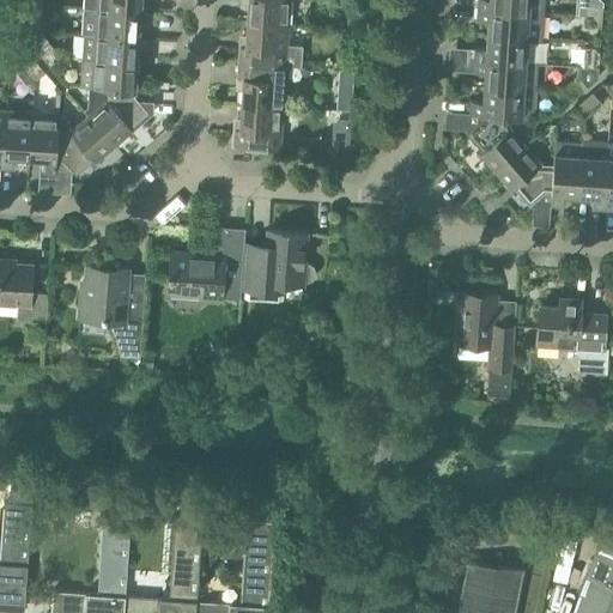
[(83,0),(83,7),(141,11),(141,0),(83,0)]
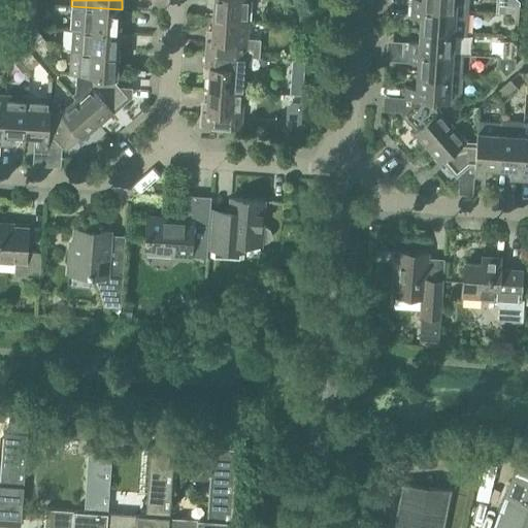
[(213,0),(212,18),(250,20),(251,0),(213,0)]
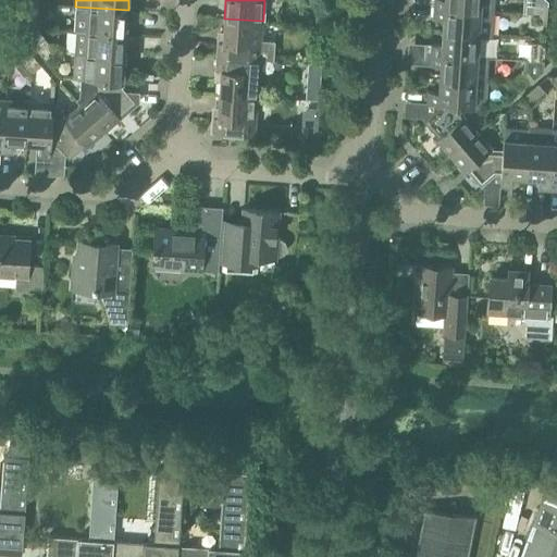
[(494,0),(434,0),(434,8),(494,12),(494,0)]
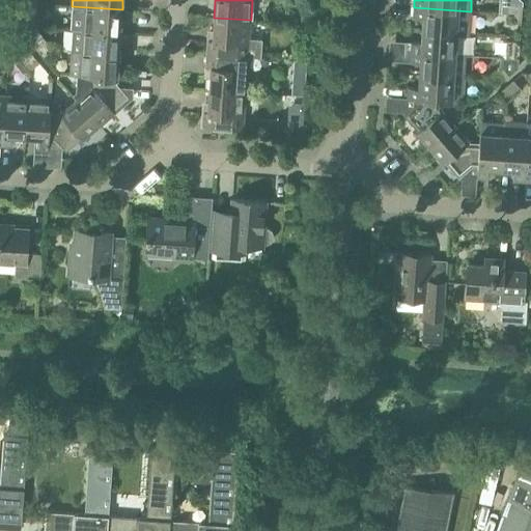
[(510,5),(509,14),(522,15),(523,5),(510,5)]
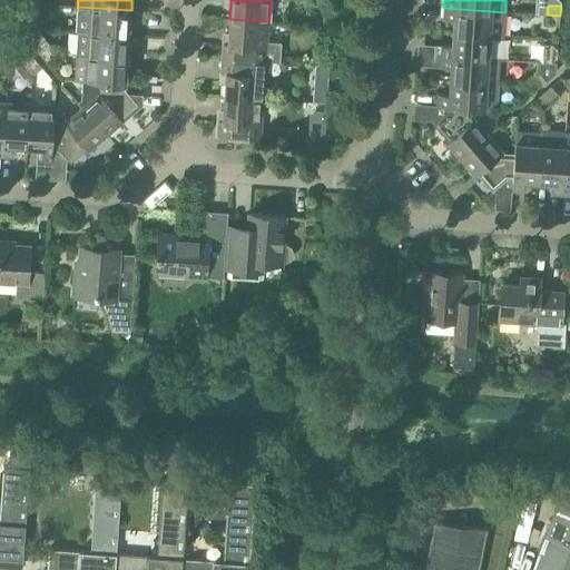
[(87,31),(129,35),(131,10),(77,7),(76,31),(87,31)]
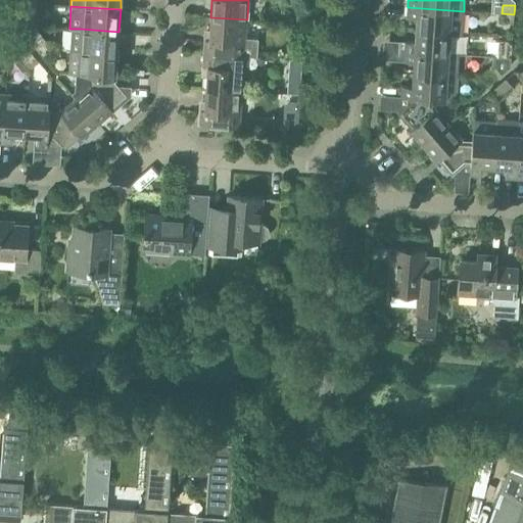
[(464,11),(408,7),(407,17),(417,17),(416,30),(462,33),(464,11)]
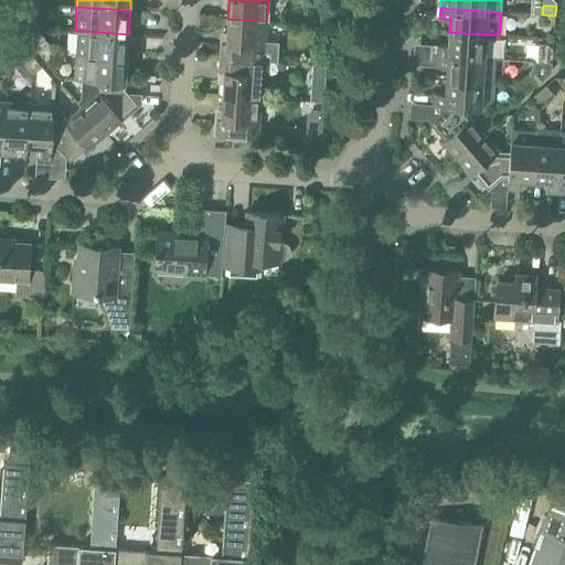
[(542,23),(555,24),(555,16),(542,14),(542,23)]
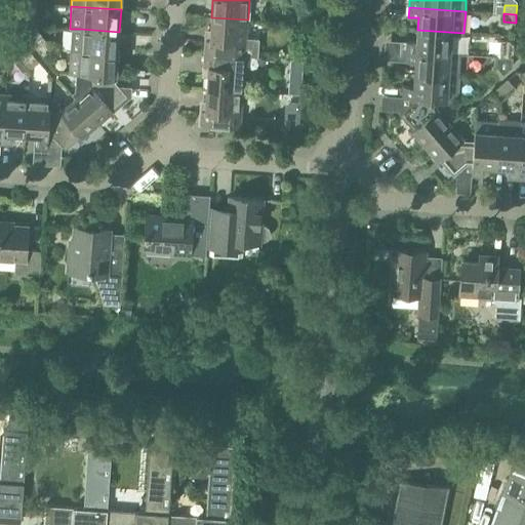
[(35,26),(36,17),(24,16),(23,25),(35,26)]
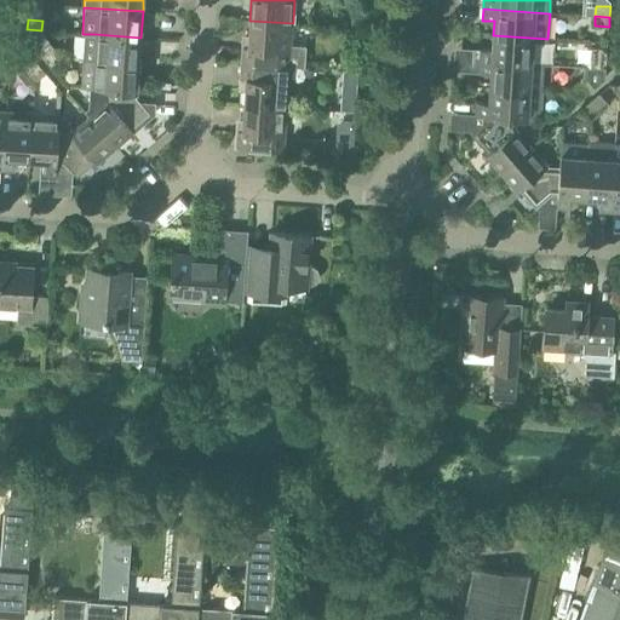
[(250,21),(248,42),(242,42),(241,62),(291,65),(305,67),(308,45),(292,44),(293,23),(250,21)]
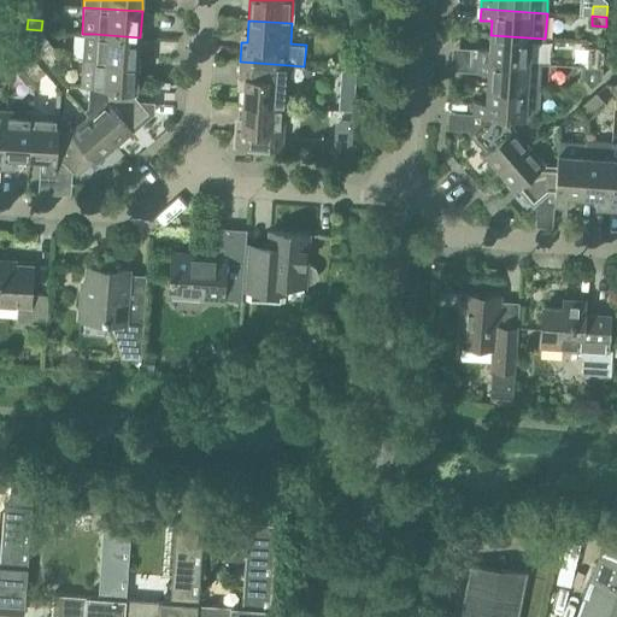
[(140,37),(94,34),(93,60),(139,64),(140,37)]
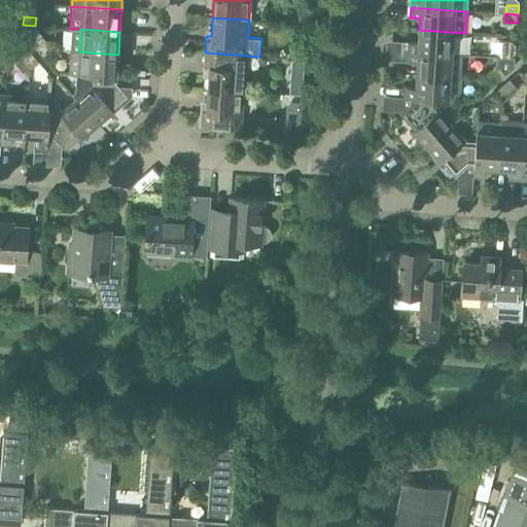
[(418,42),(386,40),(385,49),(462,56),(464,56),(465,33),(419,30),(418,42)]
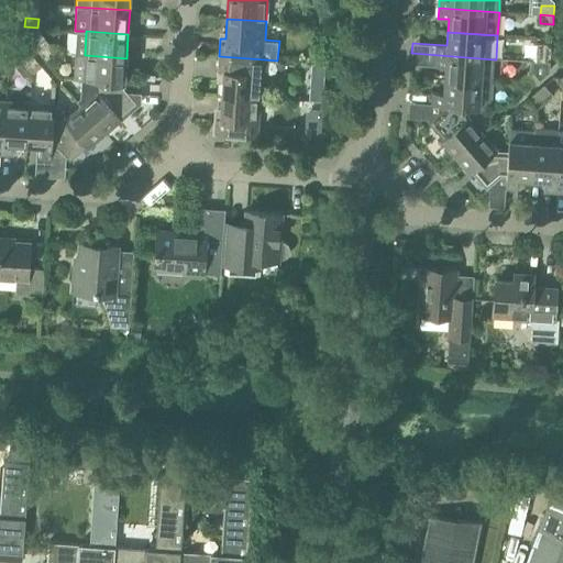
[(1,39),(0,52),(10,53),(11,40),(1,39)]
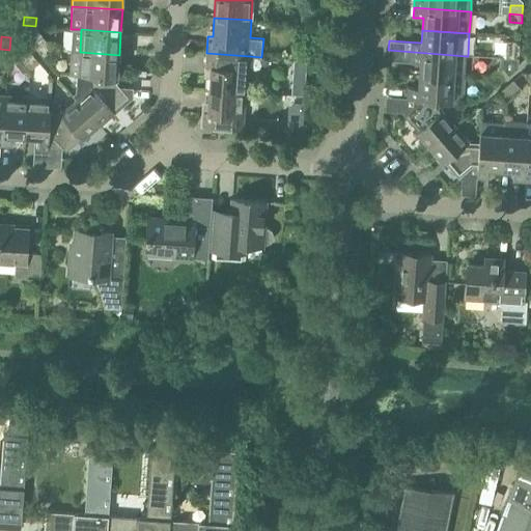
[(43,36),(32,45),(38,52),(48,44),(43,36)]
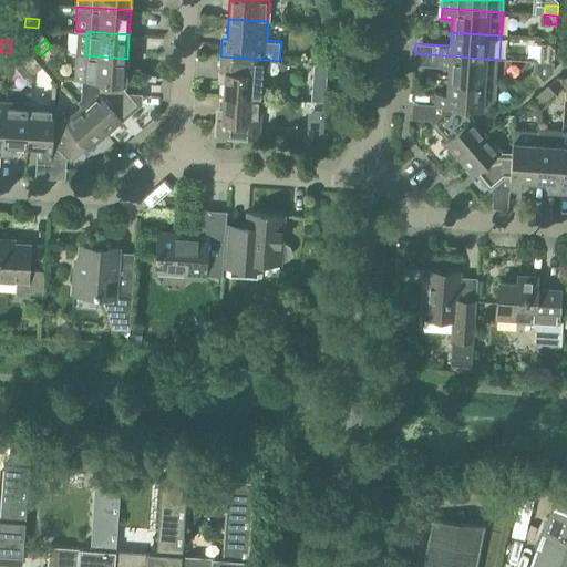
[(556,44),(543,43),(542,53),(555,54),(556,44)]
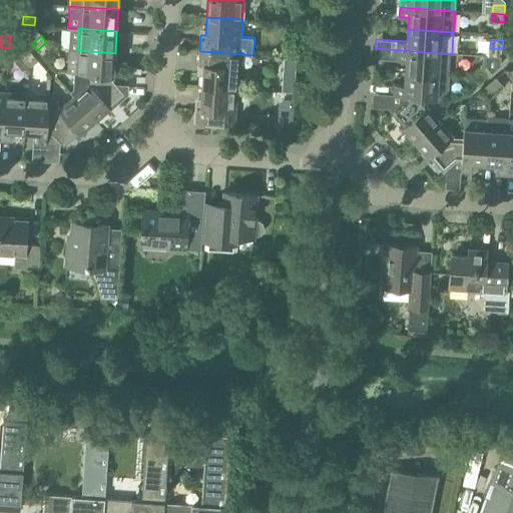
[(43,56),(52,48),(46,42),(37,50),(43,56)]
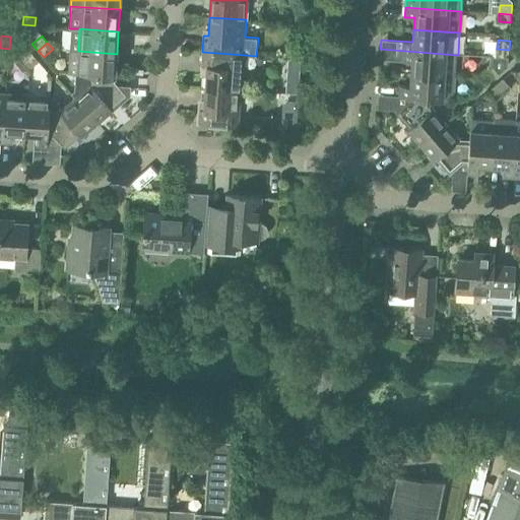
[(18,56),(23,62),(33,55),(27,48),(18,56)]
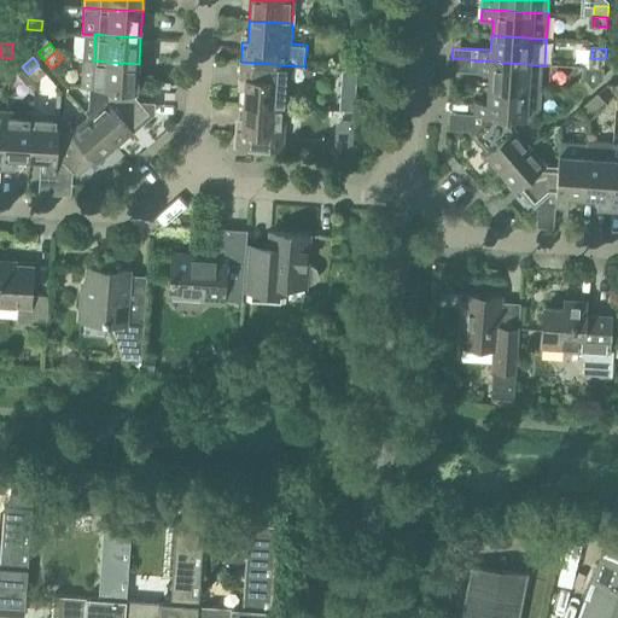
[(542,65),(452,58),(452,70),(489,73),(488,87),(540,91),(542,65)]
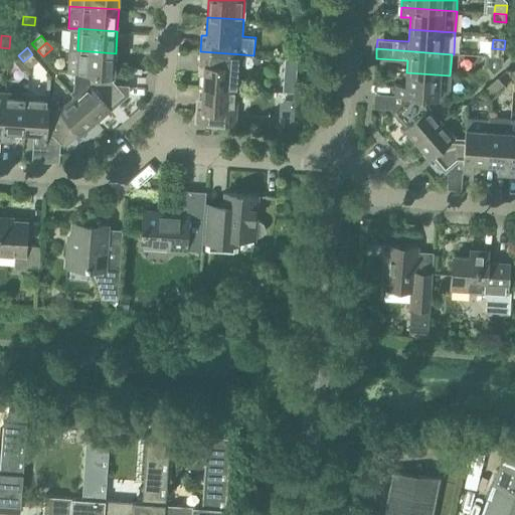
[(491,57),(503,57),(504,49),(492,48),(491,57)]
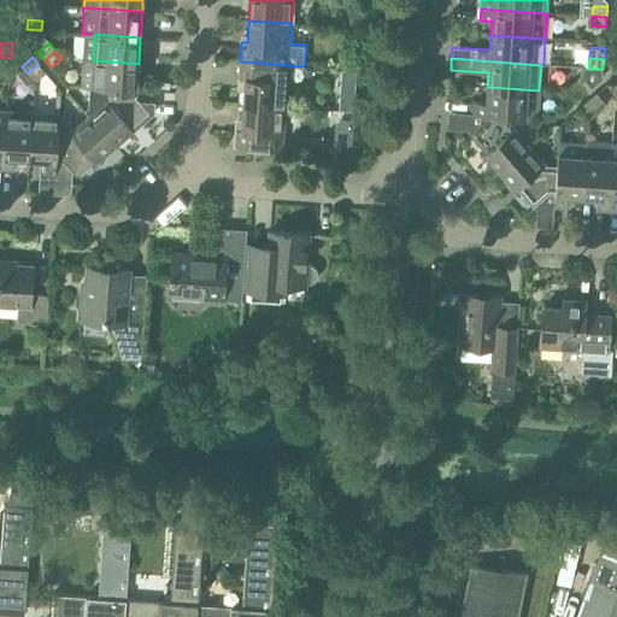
[(83,59),(81,87),(90,87),(109,88),(109,87),(136,89),(139,64),(93,60),(83,59)]
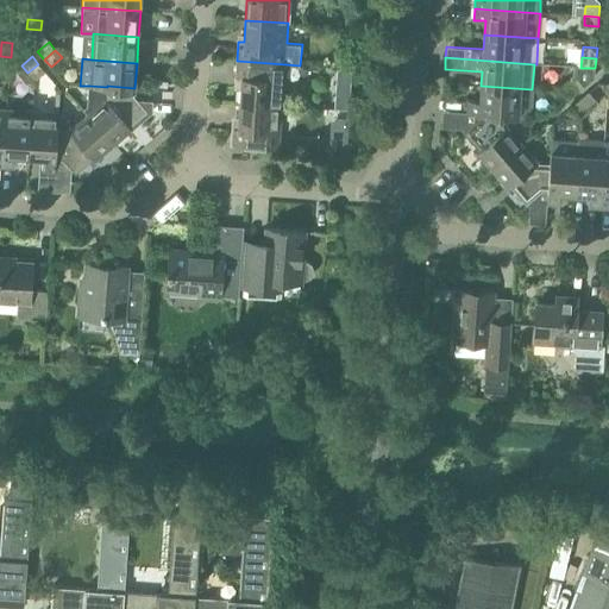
[(237,61),(236,81),(242,81),(239,102),(282,106),(286,64),(237,61)]
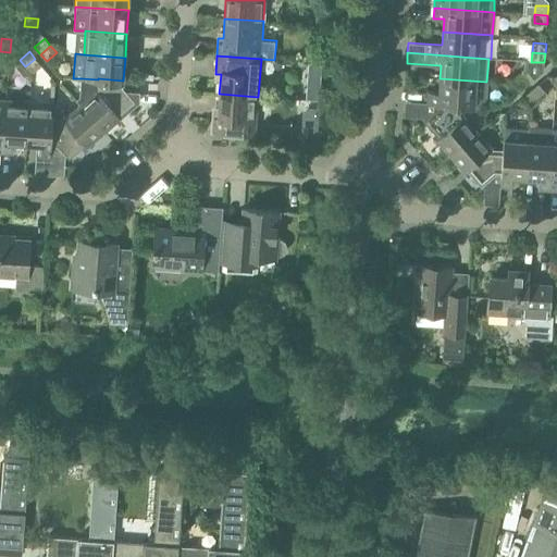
[(32,74),(41,65),(35,59),(25,66),(32,74)]
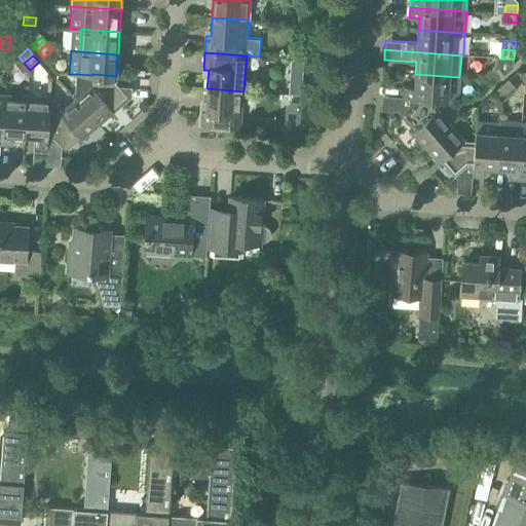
[(495,66),(490,71),(498,80),(514,67),(514,59),(501,59),(495,58),(494,66),(495,66)]
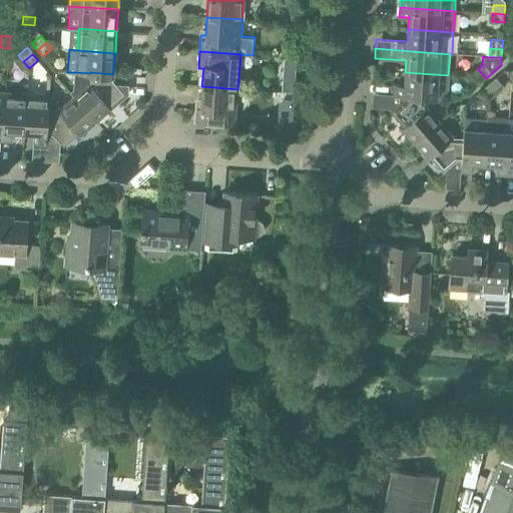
[(472,74),(479,83),(486,78),(478,69),(472,74)]
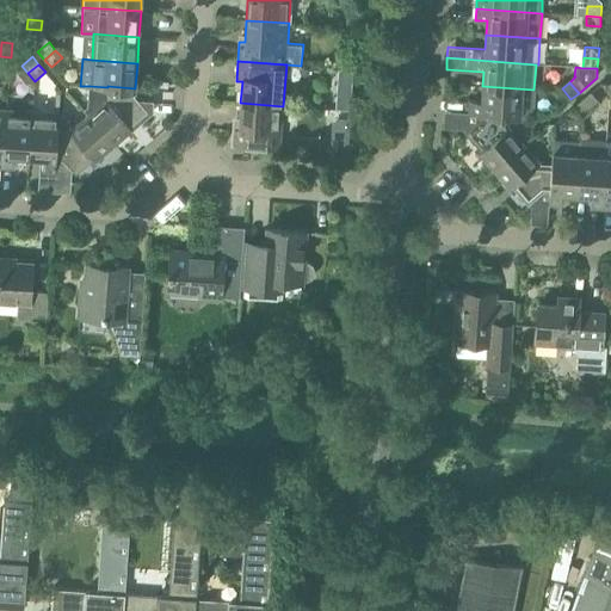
[(130,127),(148,111),(148,94),(135,94),(135,88),(107,86),(107,87),(106,99),(87,115),(113,144),(115,144),(133,129),(130,127)]
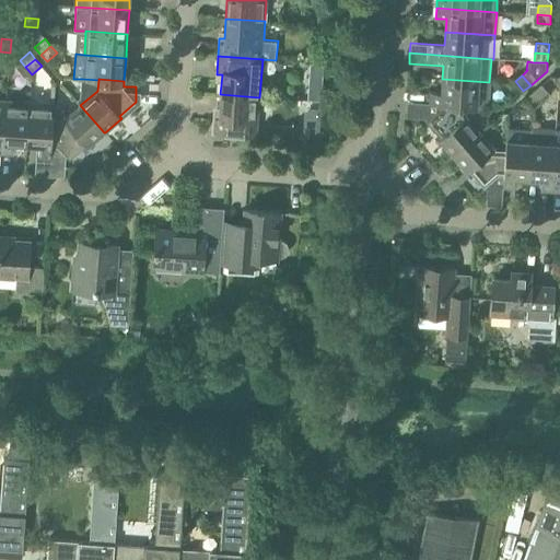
[(431,92),(430,103),(441,104),(441,103),(467,105),(477,106),(488,107),(489,82),(442,79),(441,92),(431,92)]
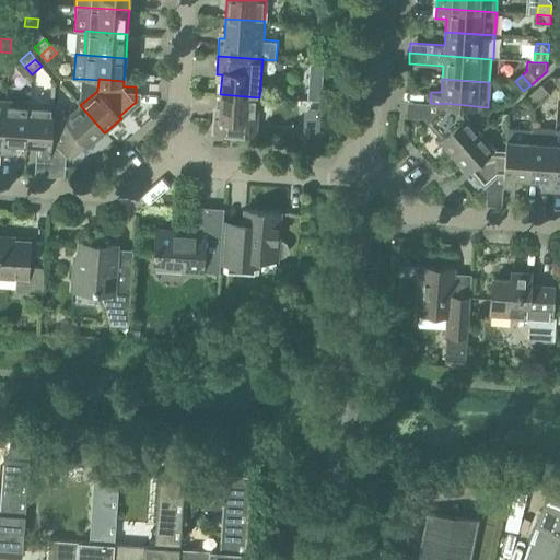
[(550,94),(541,84),(535,91),(544,101),(550,94)]
